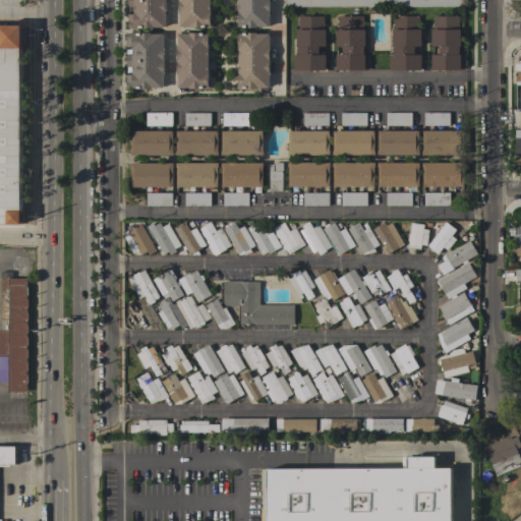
[(165,0),(165,27),(154,27),(154,29),(128,29),(128,14),(134,14),(134,6),(128,6),(128,0),(165,0)]
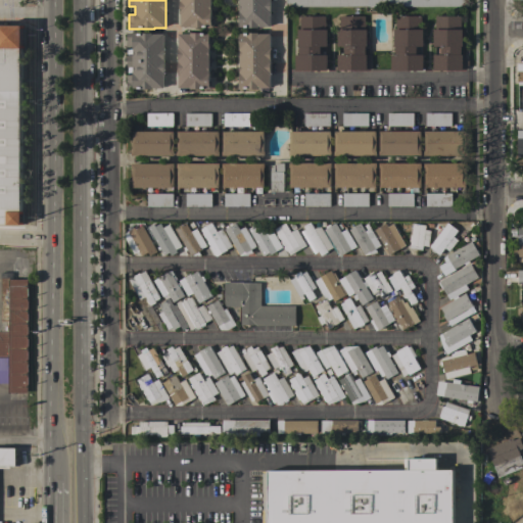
[(181,0),(210,0),(211,27),(204,27),(204,28),(192,28),(192,27),(181,27),(181,0)]
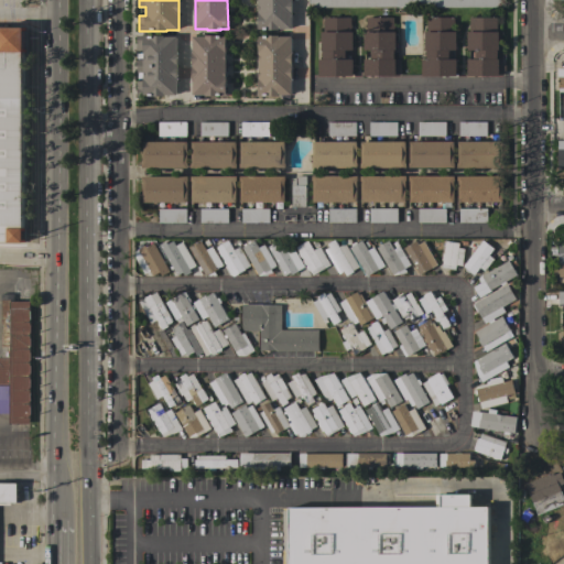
[(291,0),(291,29),(279,29),(279,30),(266,30),(266,29),(263,29),(263,30),(257,30),(257,21),(259,21),(259,6),(257,6),(257,0),(291,0)]
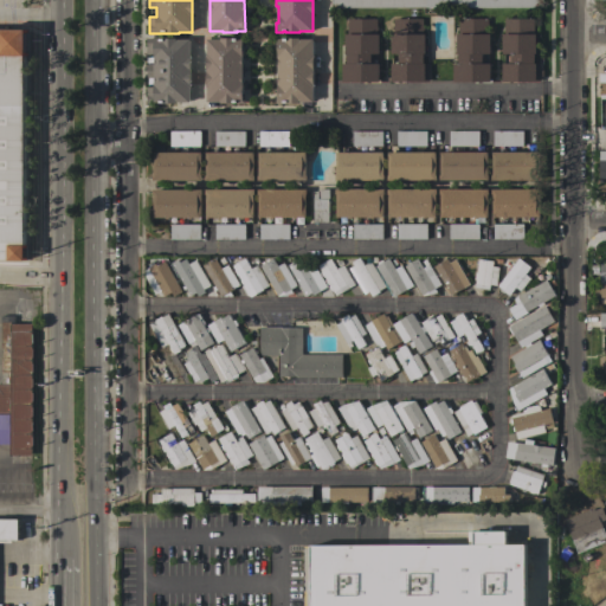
[(376,34),(379,34),(379,55),(371,55),(371,64),(379,64),(379,82),(341,82),(341,64),(347,64),(347,53),(345,53),(345,34),(347,34),(347,19),(376,19),(376,34)]
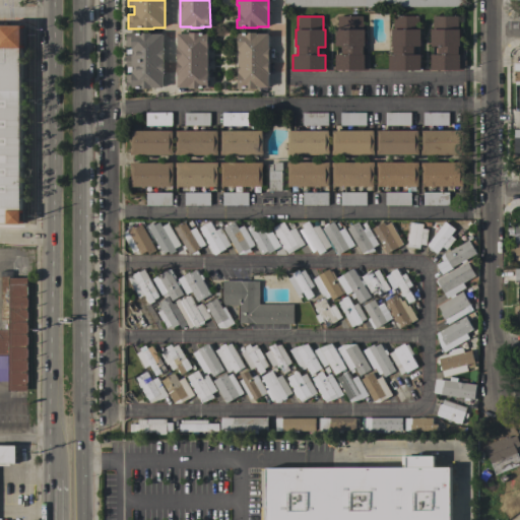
[(335,70),(335,55),(342,54),(342,47),(335,47),(335,29),(337,29),(337,16),(363,16),(363,29),(365,29),(365,47),(363,47),(363,55),(368,55),(368,70),(335,70)]
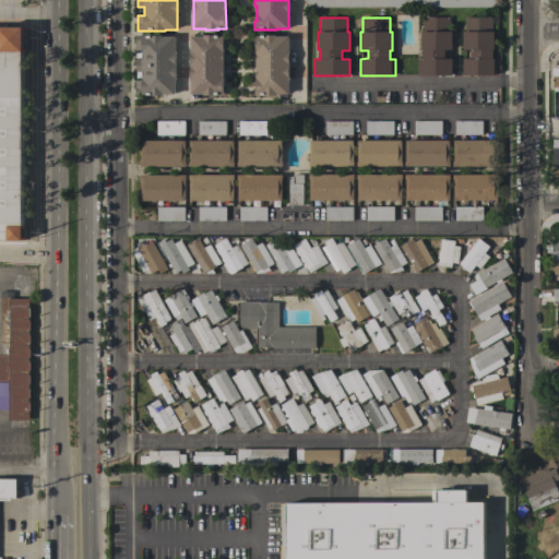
[(417,59),(421,59),(421,49),(420,49),(420,32),(423,32),(423,18),(450,18),(450,32),(452,32),(452,49),(444,49),(444,59),(452,59),(452,75),(417,75),(417,59)]
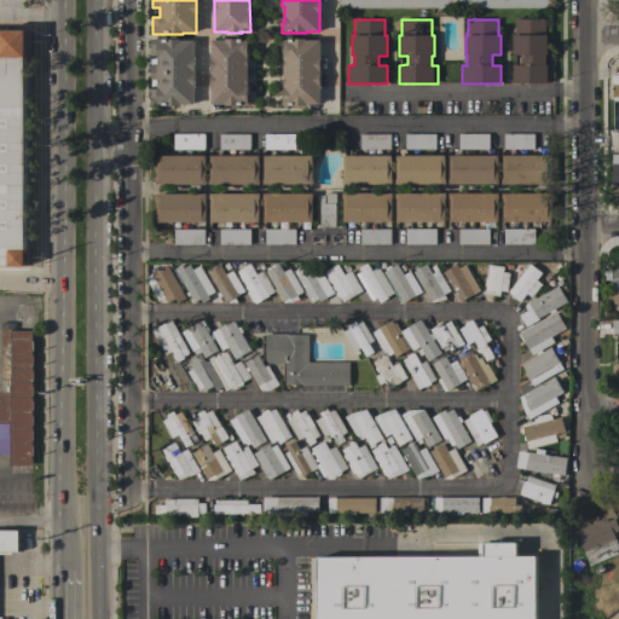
[(545,19),(545,35),(547,35),(548,56),(545,56),(545,64),(548,64),(548,84),(513,84),(513,65),(521,65),(521,55),(513,55),(513,35),(515,35),(515,19),(545,19)]
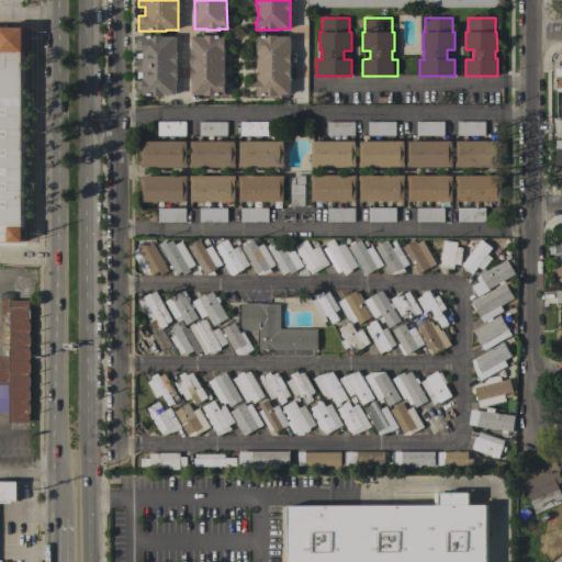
[(24,52),(23,52),(23,242),(9,242),(0,242),(0,27),(24,27),(24,52)]
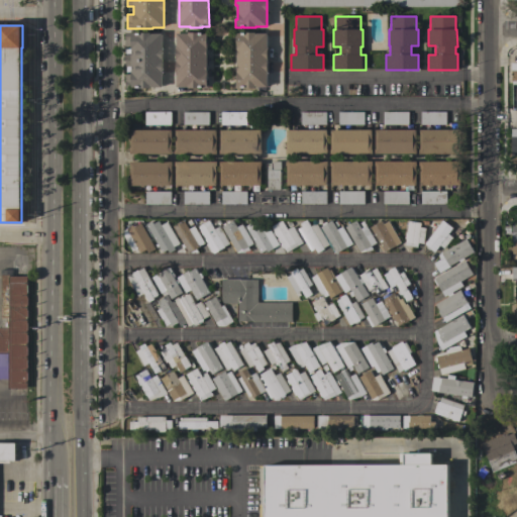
[(162,87),(149,87),(149,88),(125,88),(125,74),(131,74),(131,67),(125,67),(125,55),(131,55),(131,46),(125,46),(125,32),(149,32),(149,33),(162,34),(162,87)]
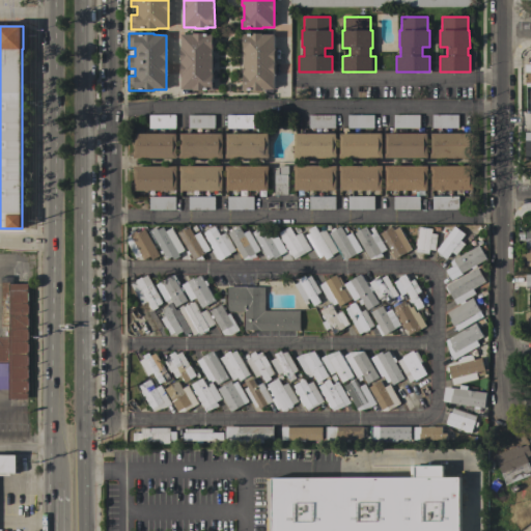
[(182,34),(193,34),(193,33),(205,33),(205,34),(213,34),(213,89),(204,89),(204,90),(193,90),(193,89),(182,89),(182,34)]
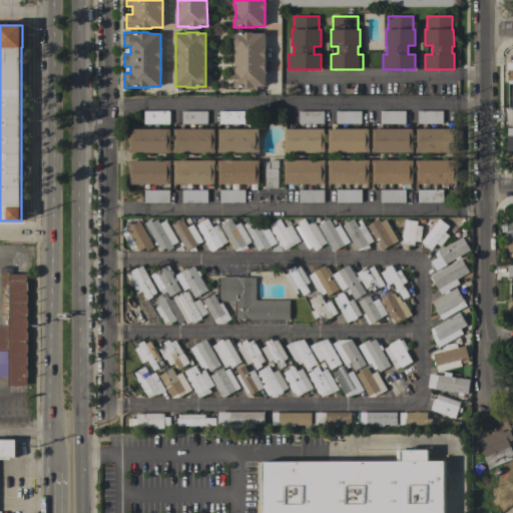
[(266,86),(253,86),(253,87),(233,87),(233,79),(234,79),(234,65),(233,65),(233,54),(235,54),(235,40),(233,40),(233,32),(253,32),(253,33),(265,33),(266,86)]
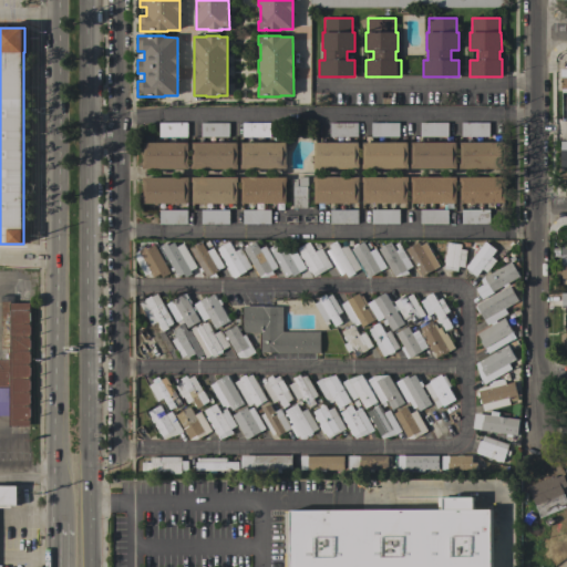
[(160,137),(160,123),(187,123),(187,137),(160,137)]
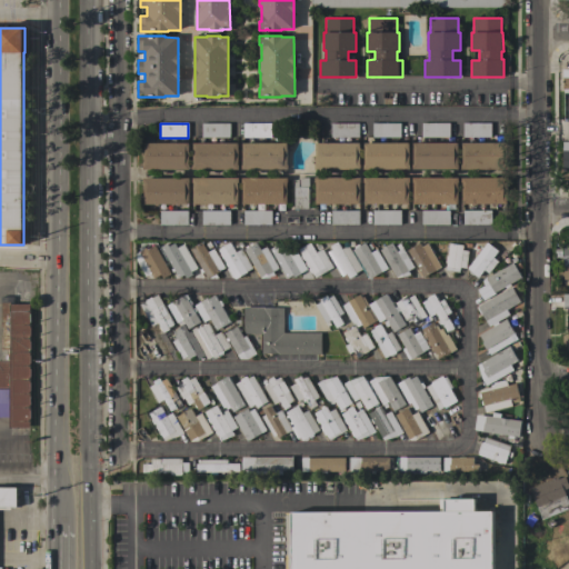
[(202,138),(202,123),(229,123),(229,137),(202,138)]
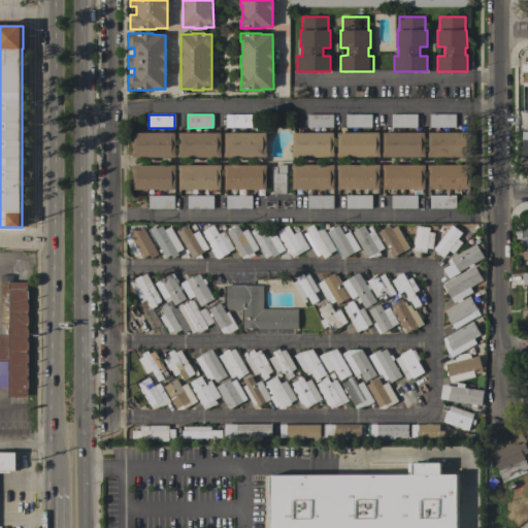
[(226,128),(226,114),(252,114),(252,128),(226,128)]
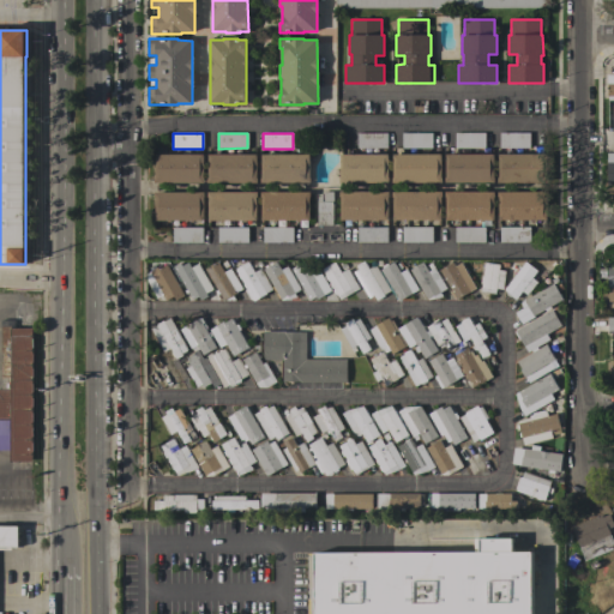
[(357,148),(357,133),(387,133),(387,148),(357,148)]
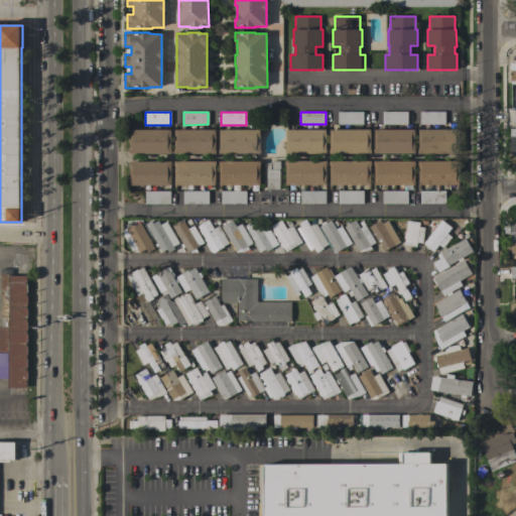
[(338,124),(338,112),(363,112),(363,124),(338,124)]
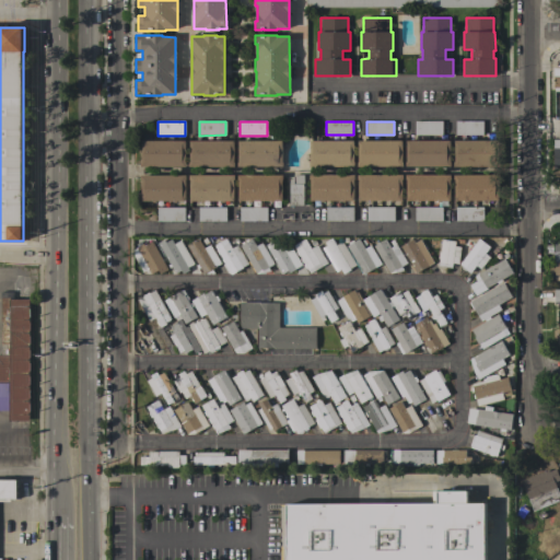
[(442,121),(442,135),(415,135),(415,121),(442,121)]
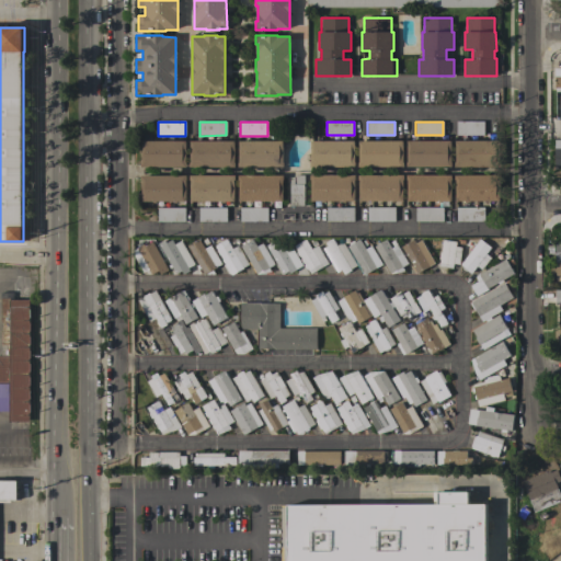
[(484,122),(484,135),(456,135),(456,122),(484,122)]
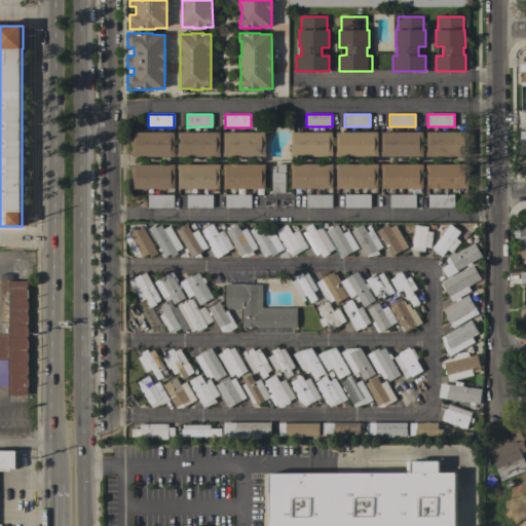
[(291,157),(291,152),(292,152),(292,133),(332,132),(332,152),(333,152),(333,156),(291,157)]
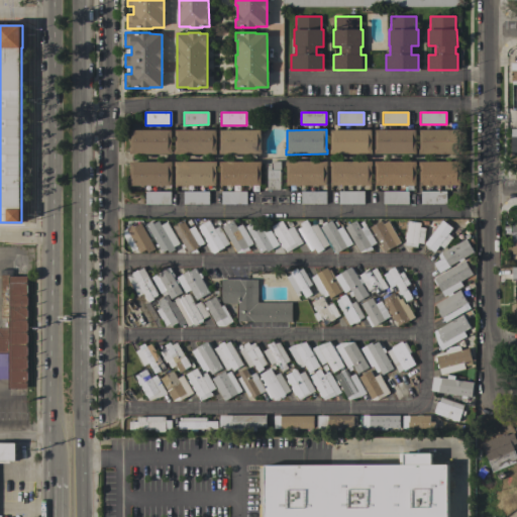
[(375,153),(375,149),(376,149),(376,130),(416,129),(416,149),(416,153),(375,153)]
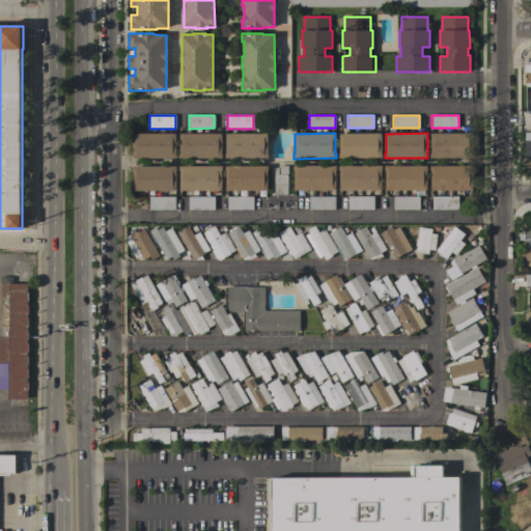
[(477,134),(477,158),(430,158),(430,154),(431,154),(431,133),(477,134)]
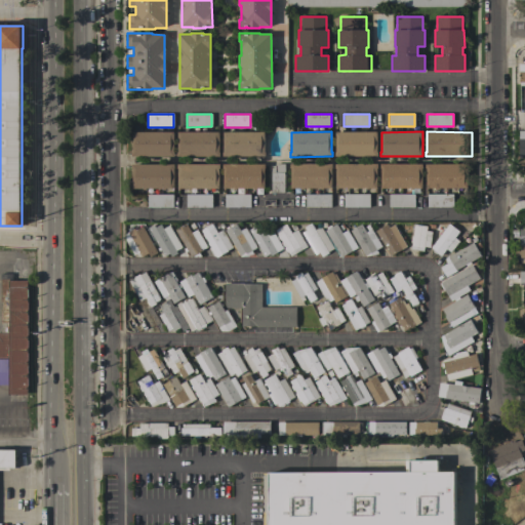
[(132,156),(132,152),(133,152),(133,132),(173,132),(174,152),(174,156),(132,156)]
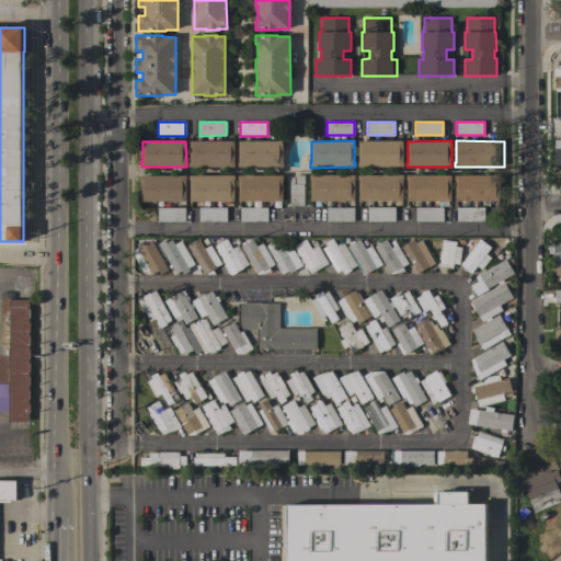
[(190,167),(190,162),(191,162),(191,141),(235,141),(235,162),(235,167),(190,167)]
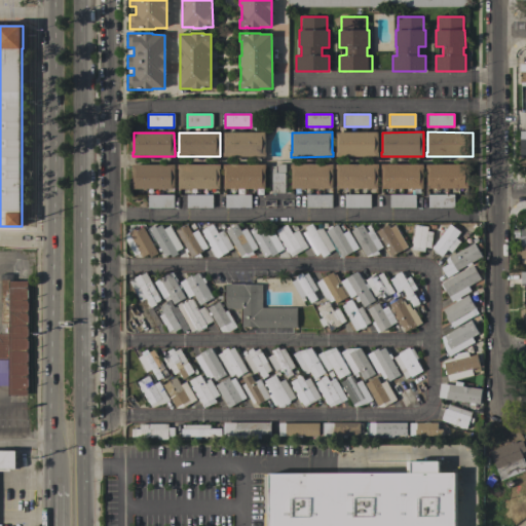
[(223,156),(223,153),(224,153),(224,133),(265,133),(265,152),(266,152),(266,156),(223,156)]
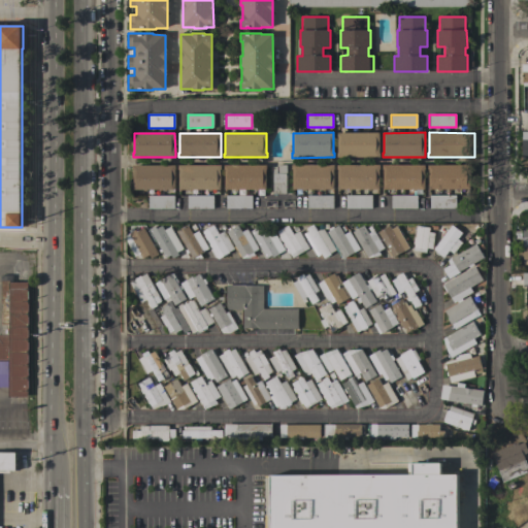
[(337,157),(337,153),(338,153),(338,133),(378,133),(378,153),(380,153),(380,157),(337,157)]
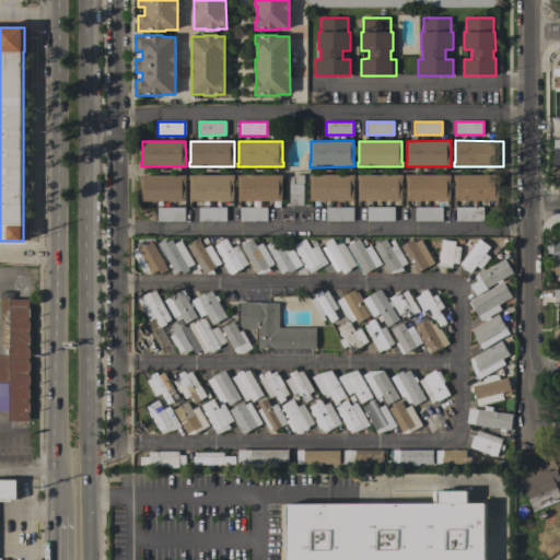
[(142,201),(142,179),(141,179),(141,175),(186,175),(186,179),(185,179),(185,201),(142,201)]
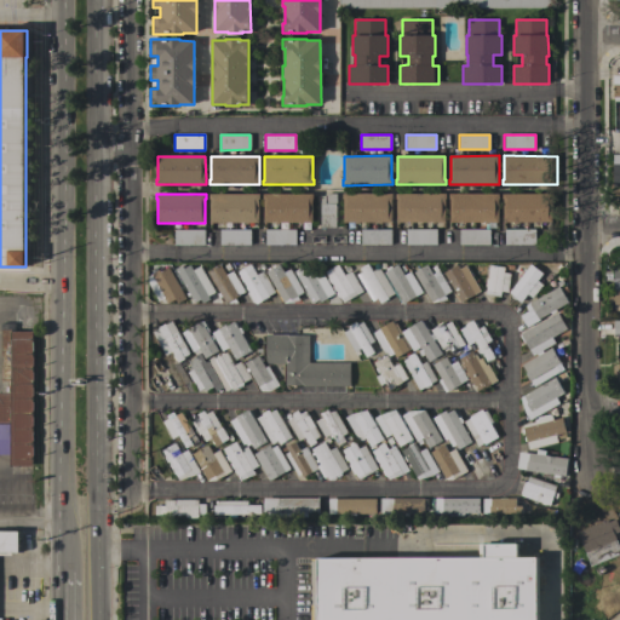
[(211,223),(211,199),(210,199),(210,194),(259,194),(259,199),(258,199),(258,223),(211,223)]
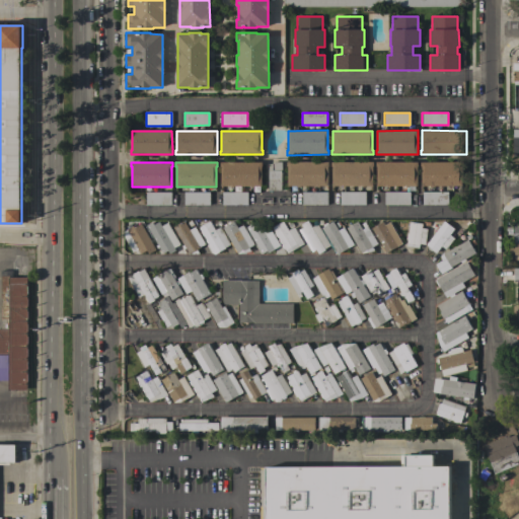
[(221,187),(221,167),(221,162),(263,162),(263,166),(262,166),(262,187),(221,187)]
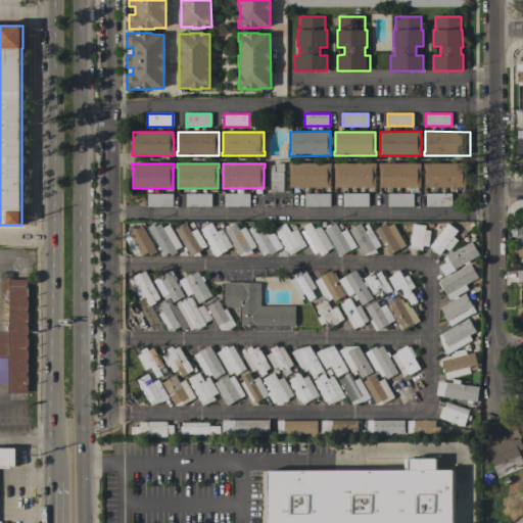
[(283,192),(270,192),(271,165),(274,165),(274,163),(284,163),(283,192)]
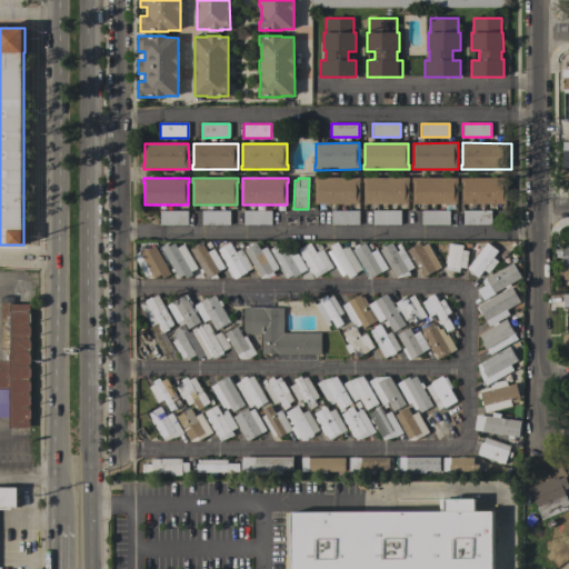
[(316,205),(316,182),(315,182),(315,178),(360,178),(360,182),(359,182),(359,205),(316,205)]
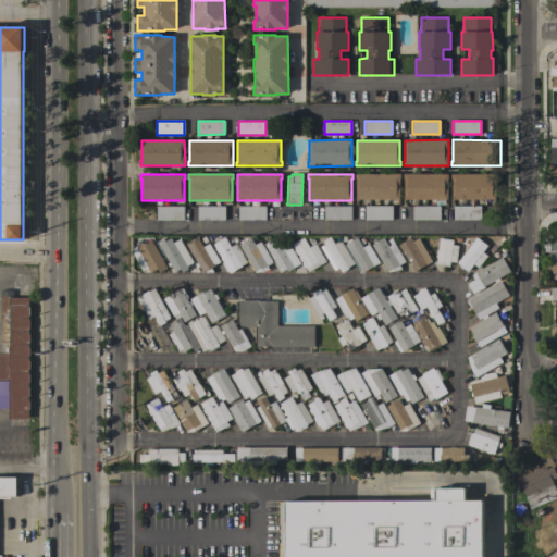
[(357,200),(357,178),(356,178),(356,174),(400,174),(400,178),(399,178),(399,200),(357,200)]
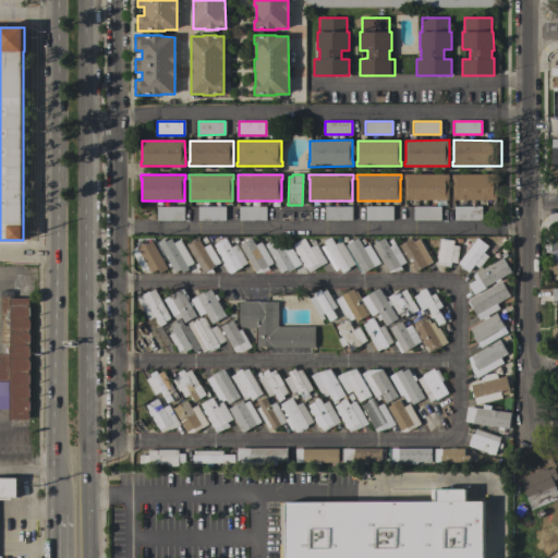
[(405,201),(405,179),(404,179),(404,174),(449,174),(449,179),(448,179),(448,201),(405,201)]
